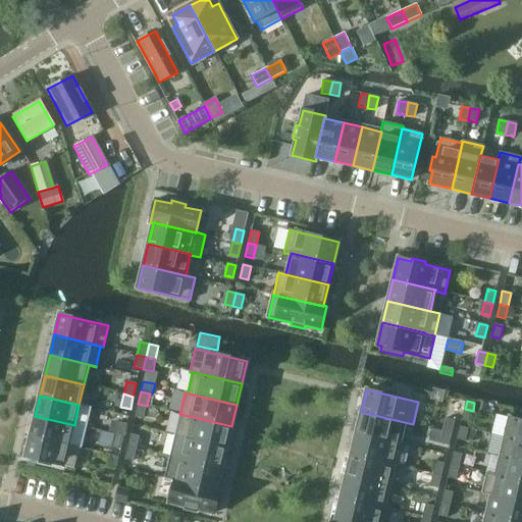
[(144,419),(147,406),(138,404),(135,417),(144,419)]
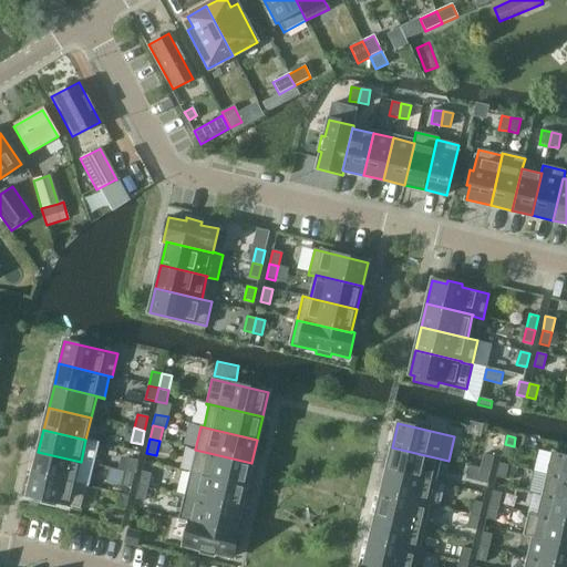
[(504,443),(501,457),(511,460),(514,446),(505,444),(504,443)]
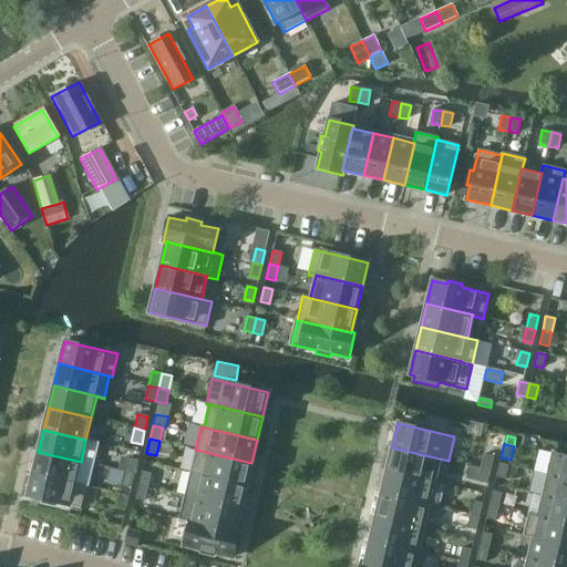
[(449,462),(449,461),(392,447),(387,471),(441,484),(441,483),(433,481),(439,460),(449,462)]
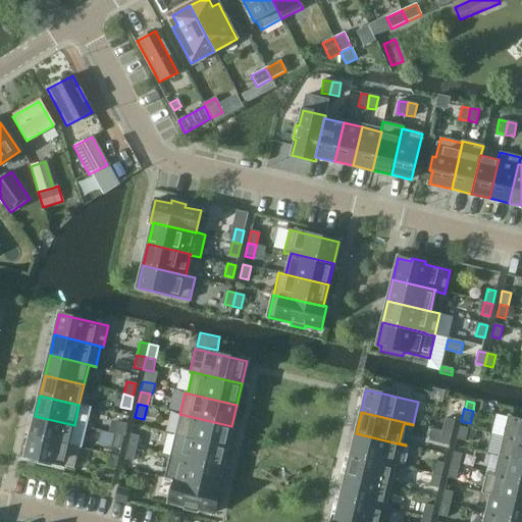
[(226,448),(231,426),(179,414),(174,435),(226,448)]
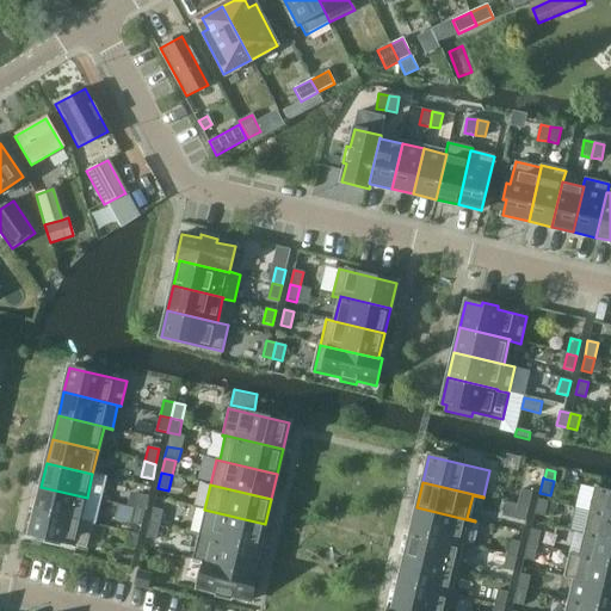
[(81,520),(87,498),(41,487),(36,511),(92,524),(92,523),(81,520)]
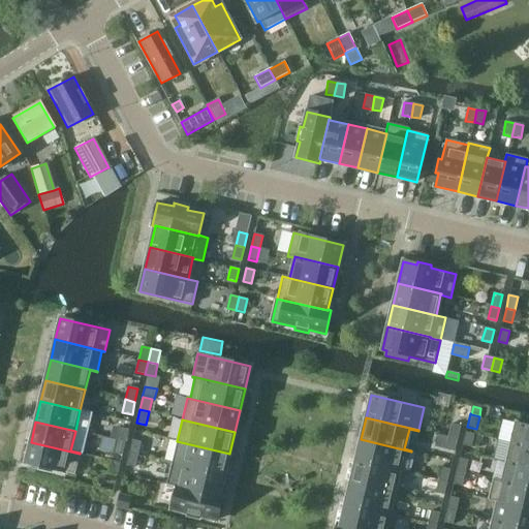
[(450,424),(448,437),(458,439),(461,427),(450,424)]
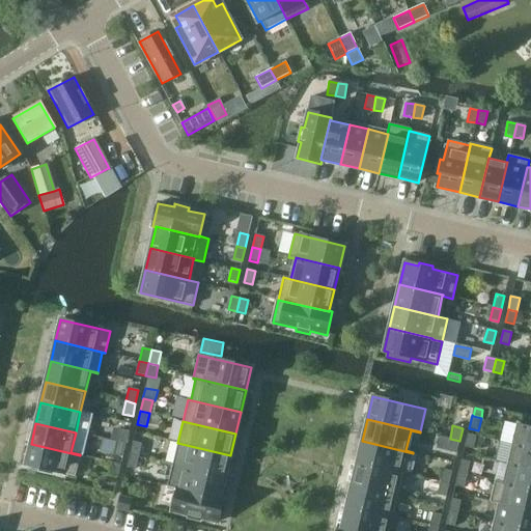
[(530,427),(518,425),(512,445),(530,449),(530,427)]
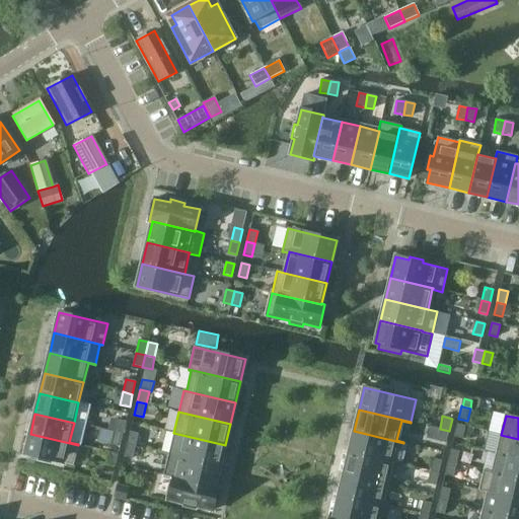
[(117,420),(114,432),(123,434),(126,422),(117,420)]
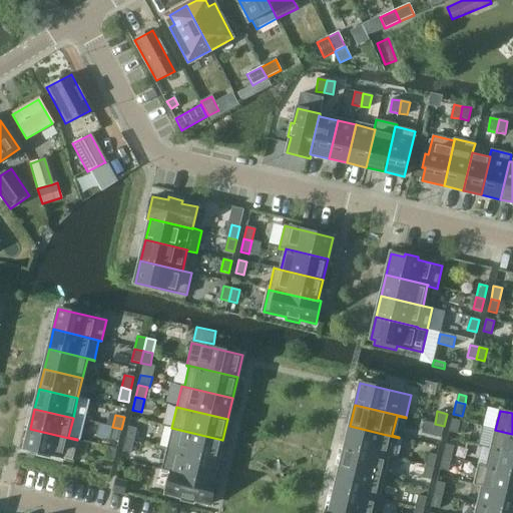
[(451,420),(448,432),(457,434),(460,422),(451,420)]
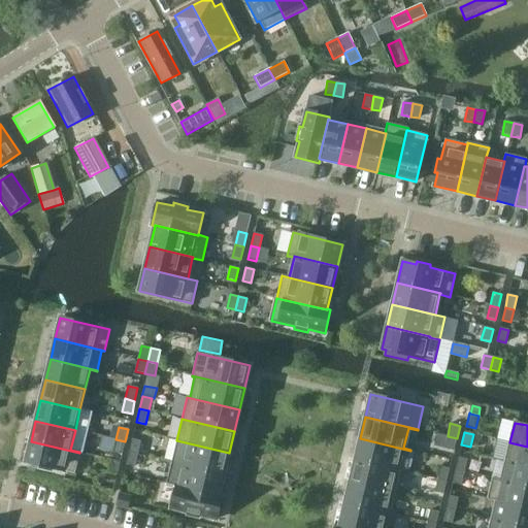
[(454,451),(457,438),(448,436),(444,449),(454,451)]
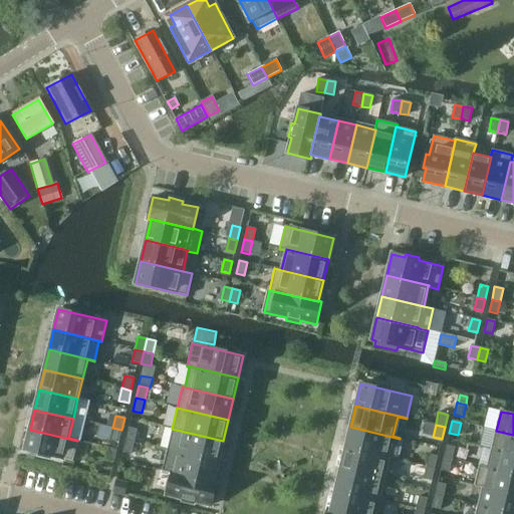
[(395,460),(400,439),(350,427),(345,448),(395,460)]
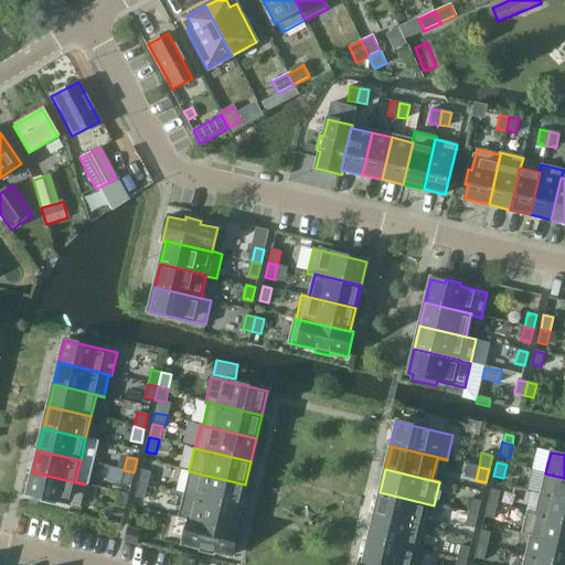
[(130,487),(134,472),(124,470),(120,484),(130,487)]
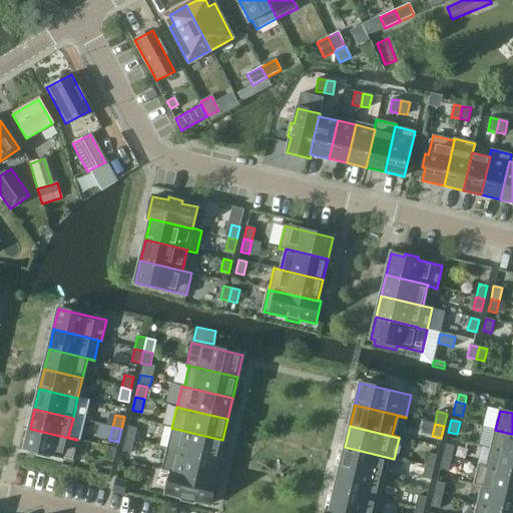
[(128,427),(125,439),(134,441),(137,429),(128,427)]
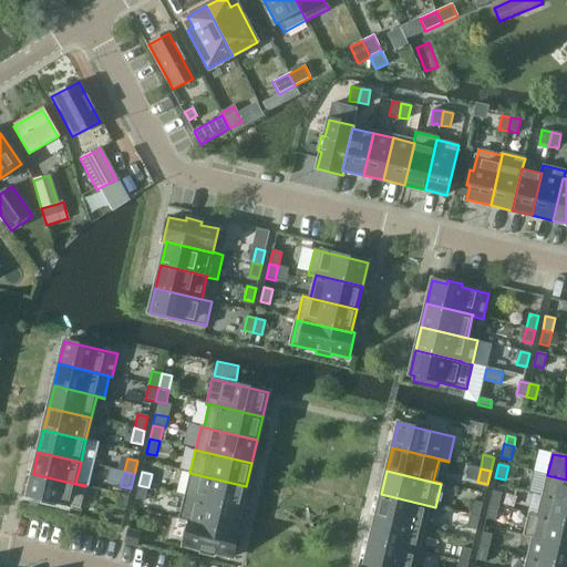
[(240,509),(246,486),(189,473),(189,474),(199,476),(194,498),(240,509)]
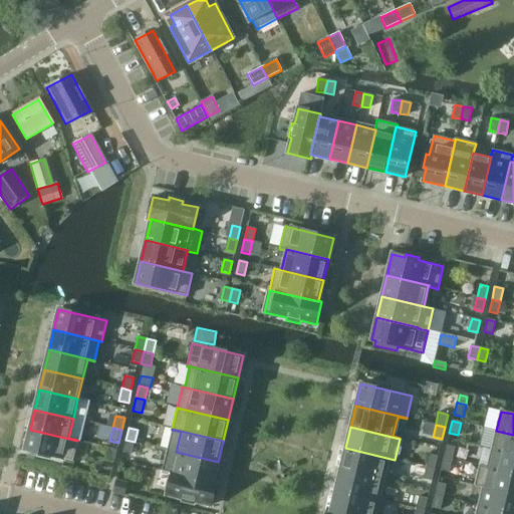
[(72,462),(77,441),(30,430),(25,450),(72,462)]
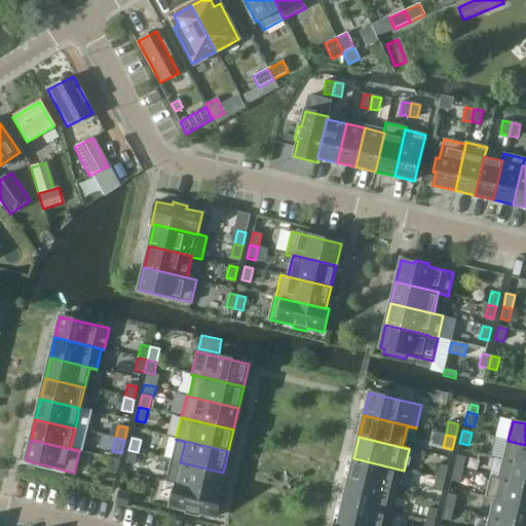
[(525,465),(525,445),(508,441),(503,460),(525,465)]
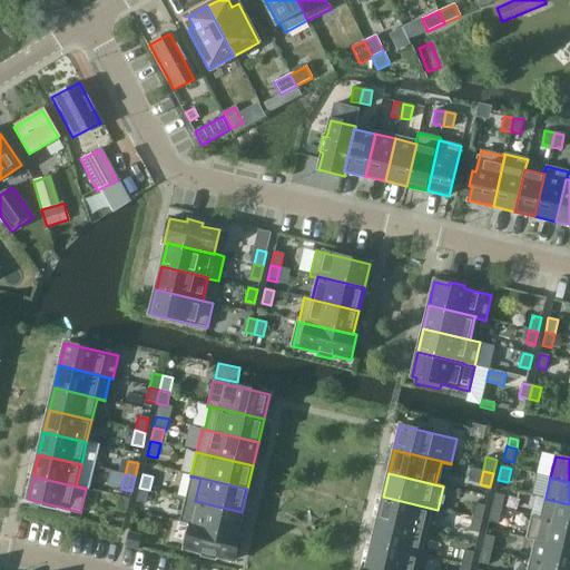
[(146,504),(149,490),(139,488),(136,502),(146,504)]
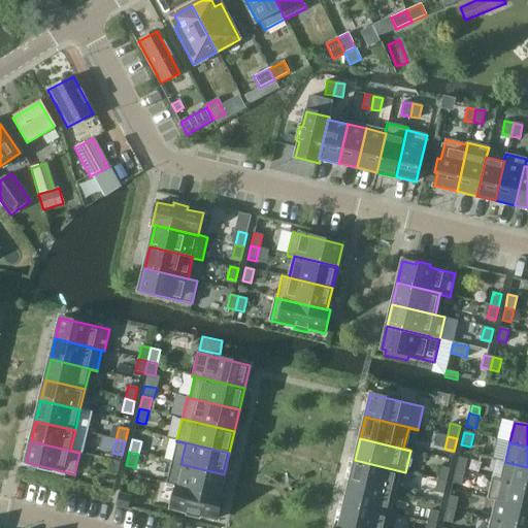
[(458,458),(455,470),(464,472),(467,460),(458,458)]
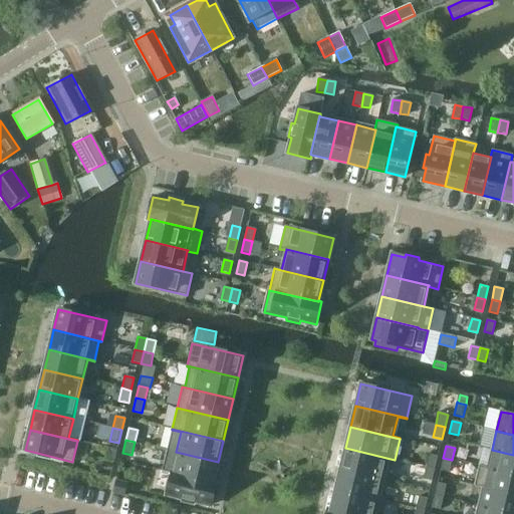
[(104,461),(113,463),(116,450),(107,448),(104,461)]
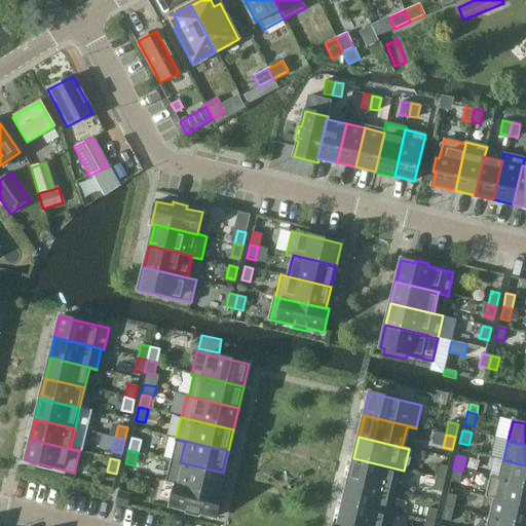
[(404,471),(353,458),(348,480),(391,490),(397,470),(404,471)]
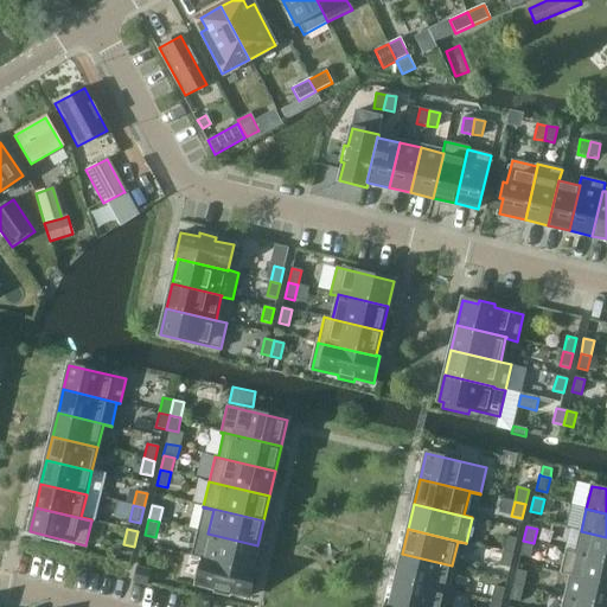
[(606,560),(606,537),(581,531),(576,553),(564,550),(606,560)]
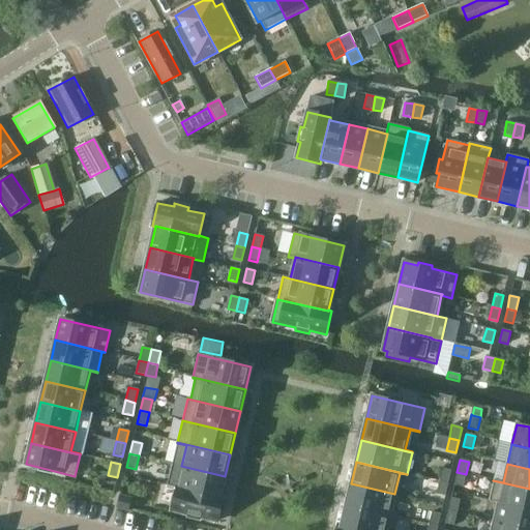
[(219,497),(225,476),(181,466),(176,488),(223,499),(223,498),(219,497)]
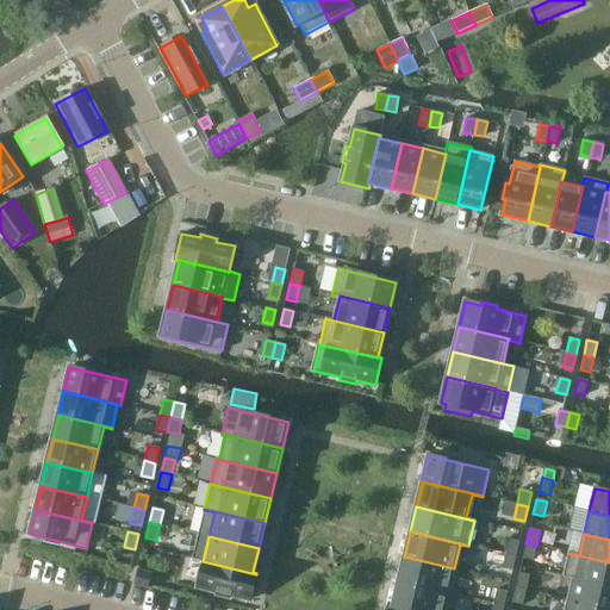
[(508,539),(504,554),(516,556),(520,542),(508,539)]
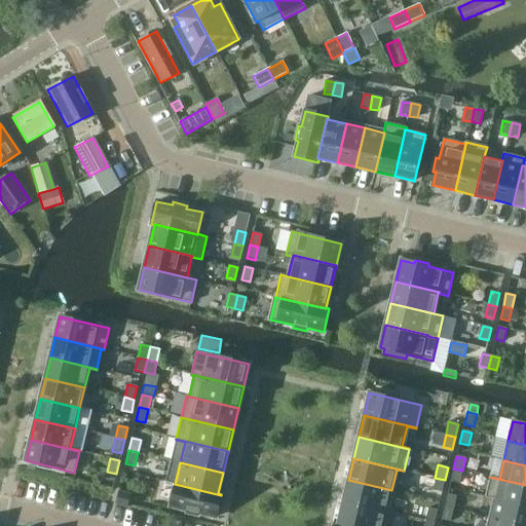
[(460,484),(462,471),(453,468),(450,481),(460,484)]
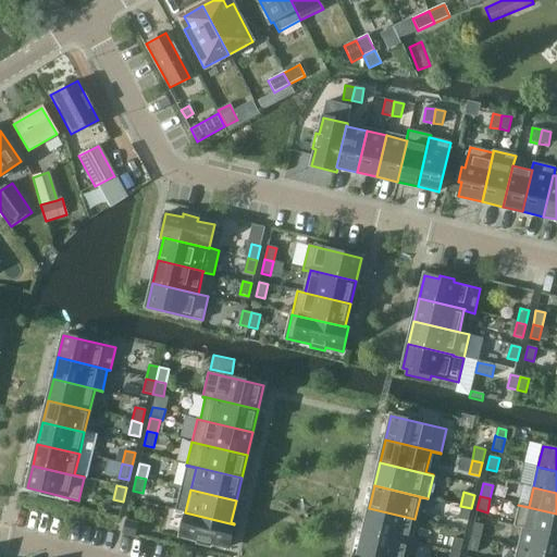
[(556,535),(556,514),(518,505),(514,525),(556,535)]
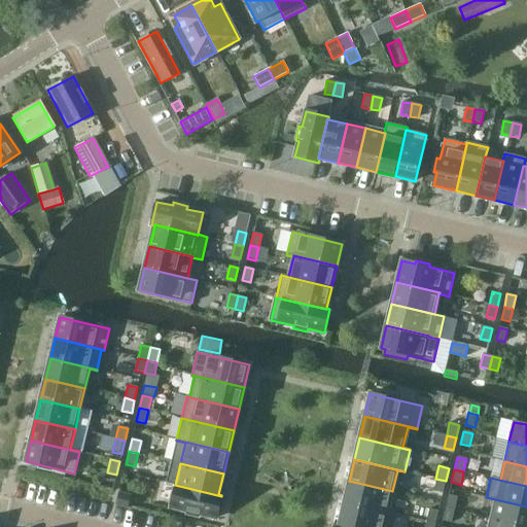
[(443,493),(446,481),(435,479),(432,491),(443,493)]
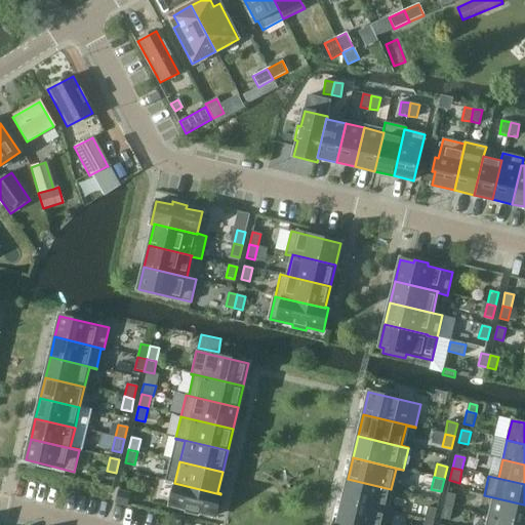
[(386,510),(391,489),(348,479),(342,500),(395,513),(395,512),(386,510)]
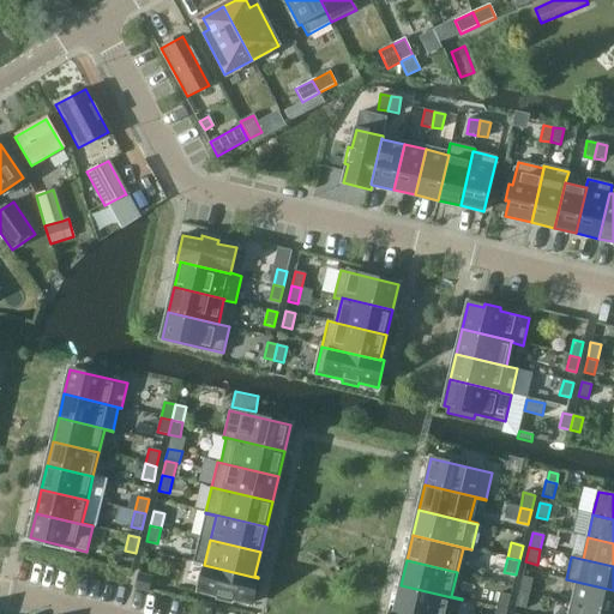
[(252,605),(258,578),(204,565),(198,591),(217,596),(217,600),(232,603),(232,600),(252,605)]
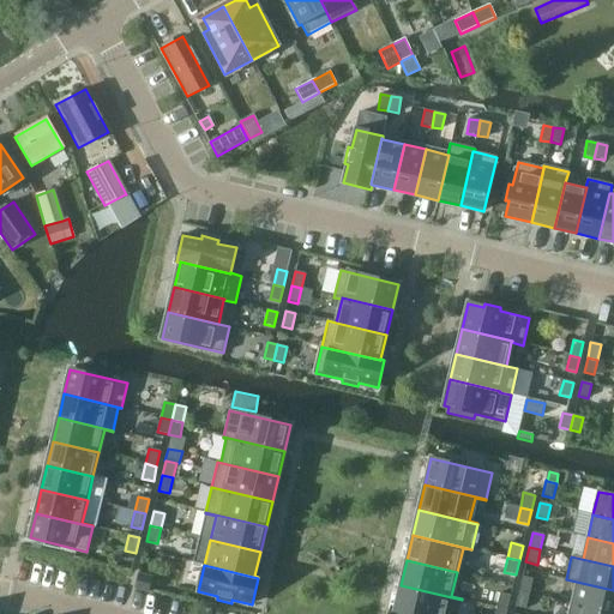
[(152,578),(138,575),(134,589),(149,591),(152,578)]
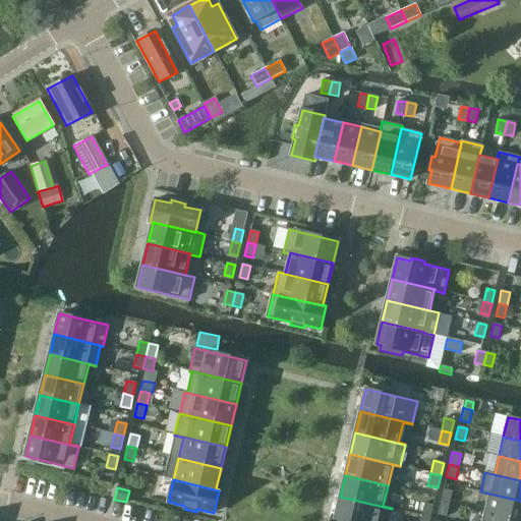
[(443,489),(440,503),(450,505),(452,491),(443,489)]
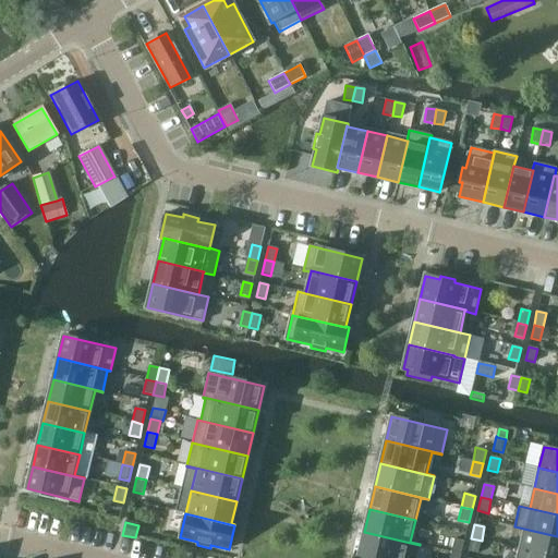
[(557,557),(557,536),(514,526),(513,528),(524,530),(520,549),(557,557)]
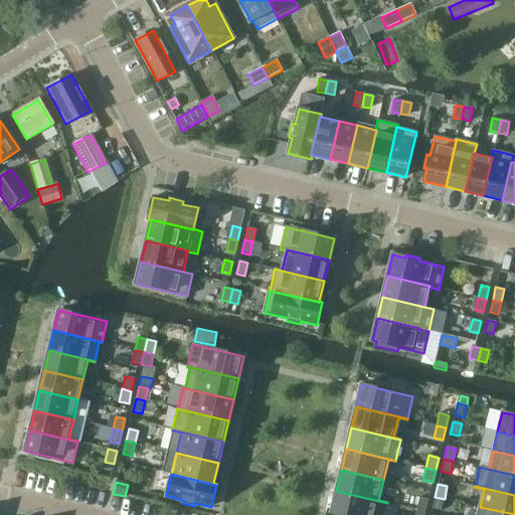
[(343,514),(384,514),(387,503),(336,491),(331,511),(328,510),(328,511),(343,514)]
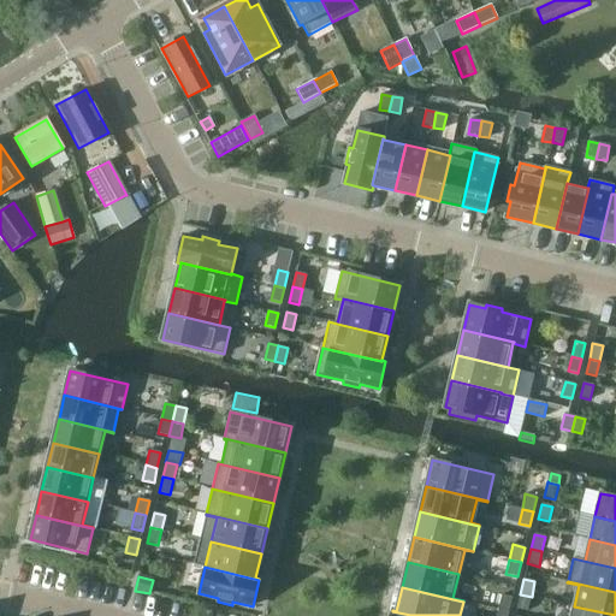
[(501,594),(497,610),(509,612),(513,598),(501,594)]
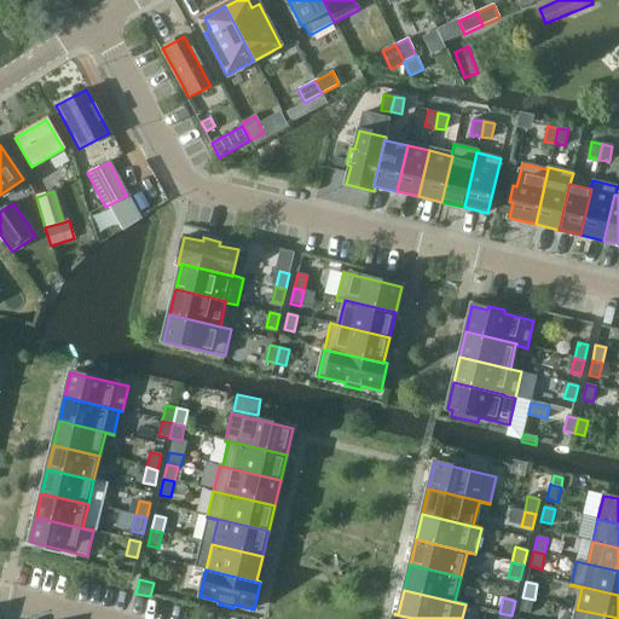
[(531,614),(534,600),(522,597),(520,612),(531,614)]
